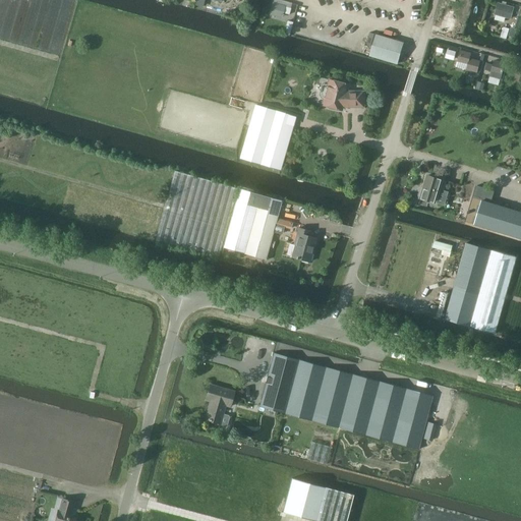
[(284,6),(273,3),(271,8),(274,9),(272,15),(281,17),(284,6)]
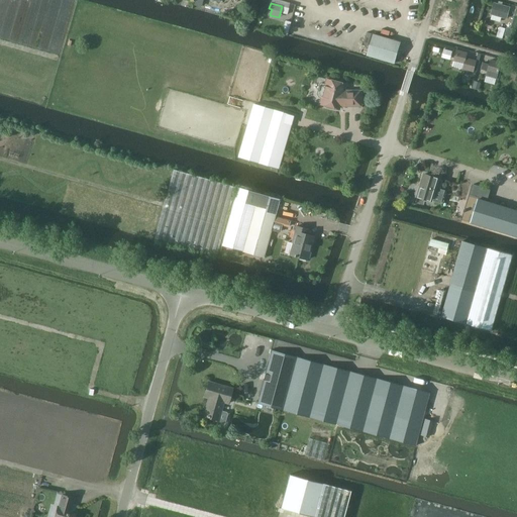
[(508,7),(506,6),(495,3),(492,14),(505,18),(508,7)]
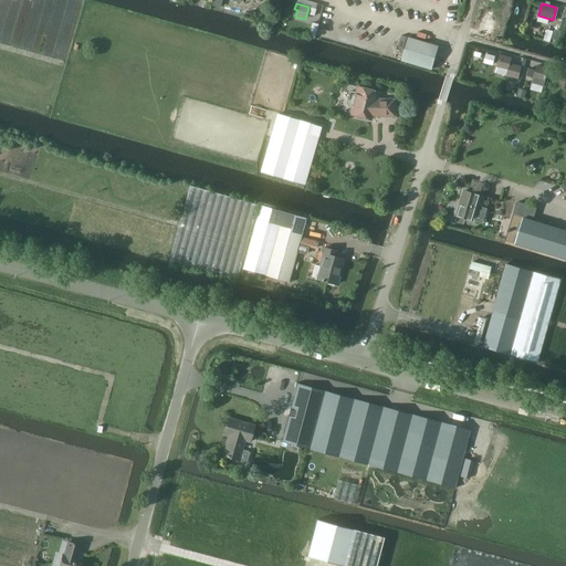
[(312,22),(308,35),(315,38),(318,24),(312,22)]
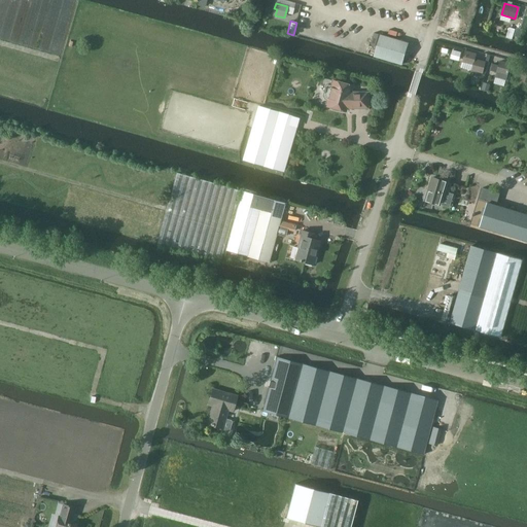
[(510,28),(506,38),(513,40),(515,29),(510,28)]
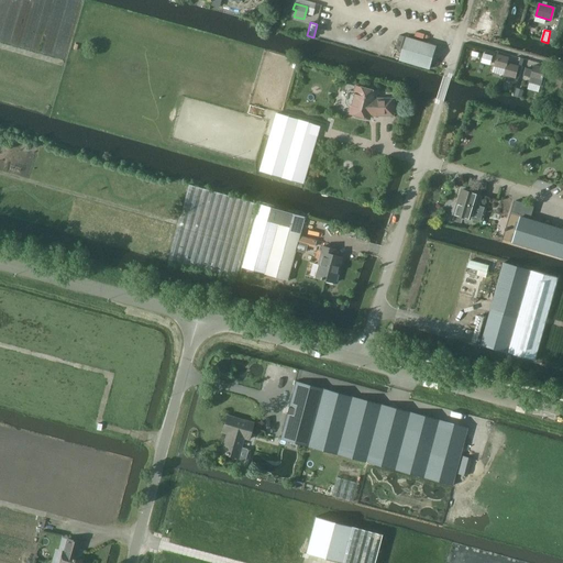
[(429,69),(437,46),(407,37),(400,61),(429,69)]
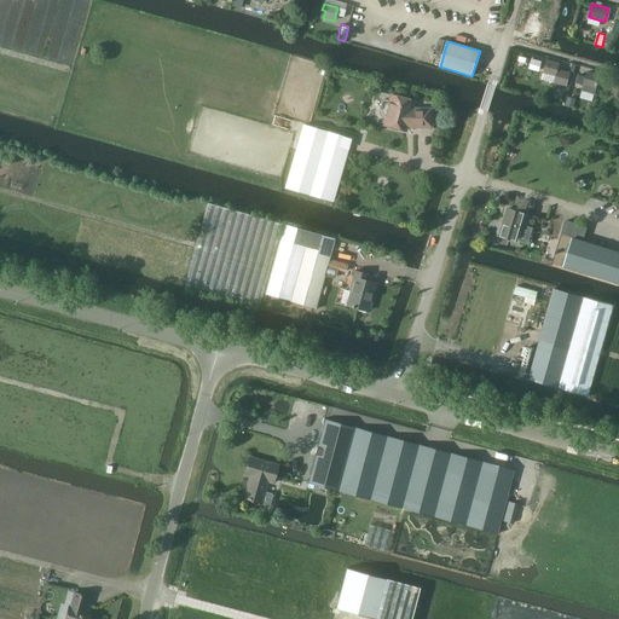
[(530,68),(541,70),(543,59),(532,57),(530,68)]
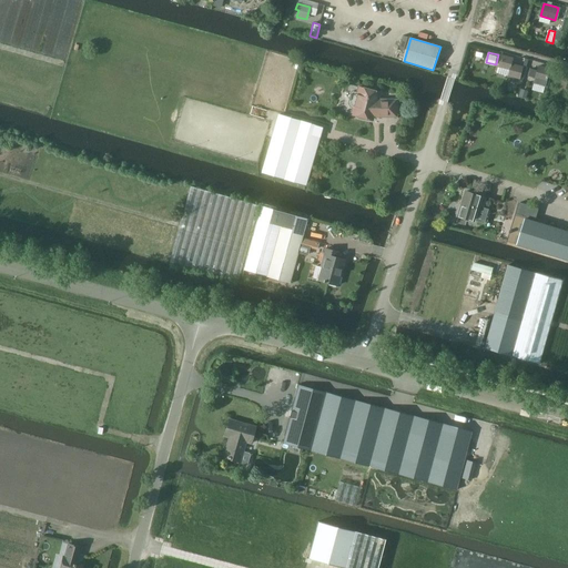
[(524,79),(526,71),(523,70),(524,67),(511,64),(514,59),(501,56),(499,67),(510,70),(509,75),(520,79),(520,78),(524,79)]
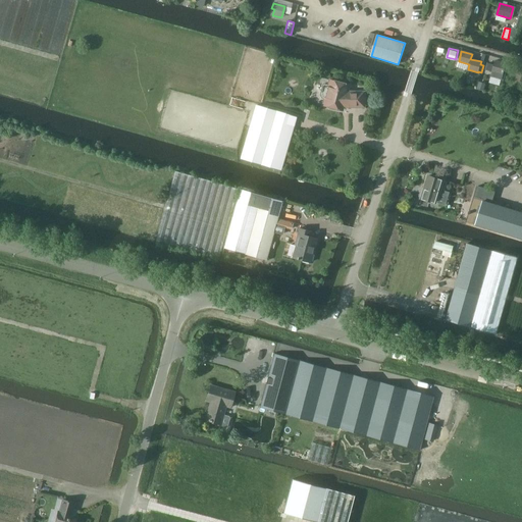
[(487,63),(485,70),(492,71),(489,83),(500,86),(503,74),(506,63),(496,61),(494,64),(487,63)]
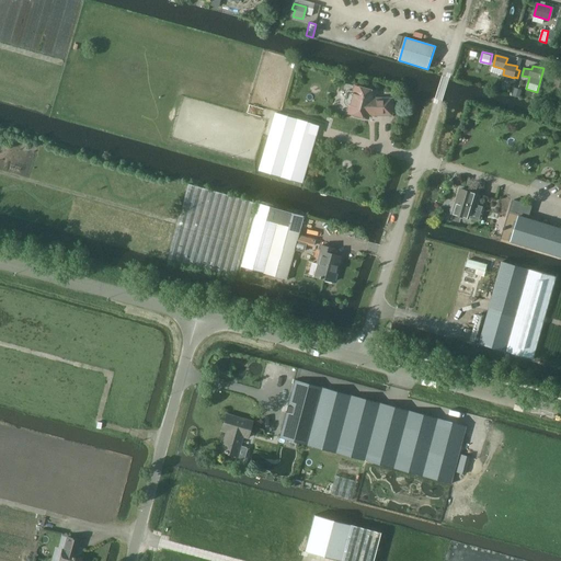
[(560,75),(553,73),(551,80),(556,81),(553,86),(560,88),(560,75)]
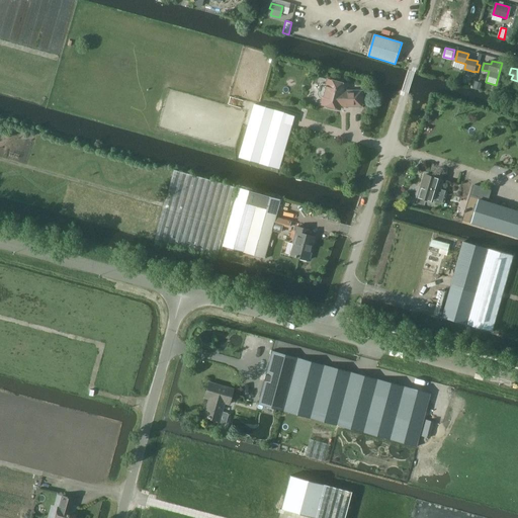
[(344,91),(345,84),(327,79),(326,84),(320,83),(318,94),(319,96),(322,97),(320,104),(325,105),(325,106),(327,107),(331,108),(334,108),(339,109),(340,104),(347,104),(347,105),(360,105),(360,91),(344,91)]
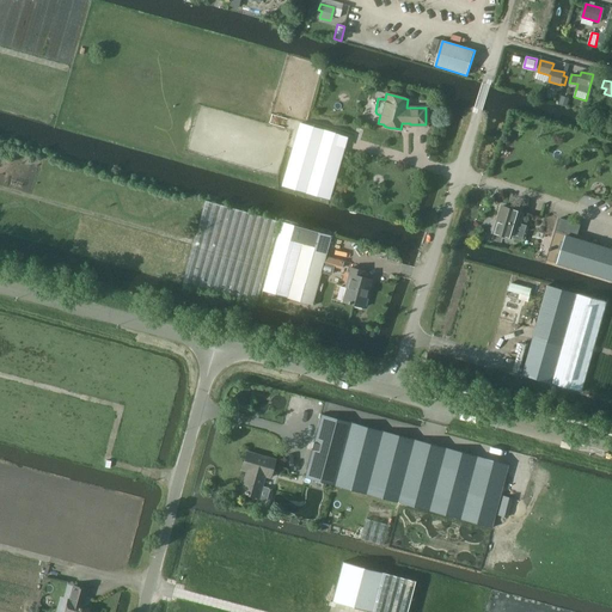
[(561,96),(558,104),(567,106),(569,98),(561,96)]
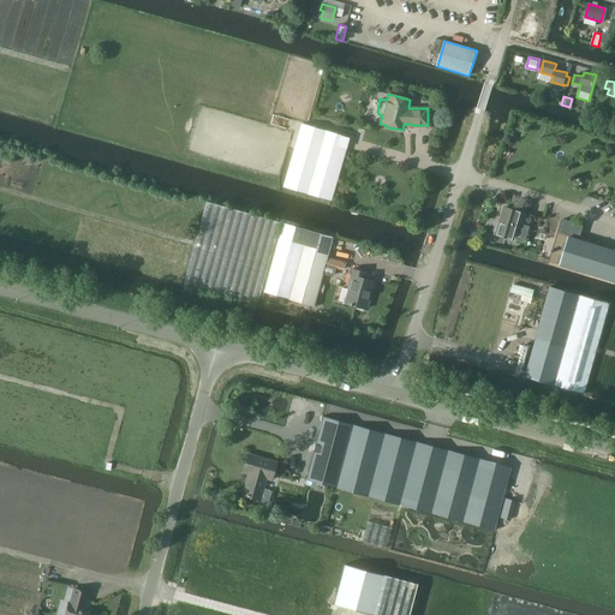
[(287,126),(287,127),(296,130),(298,119),(290,117),(290,120),(287,126)]
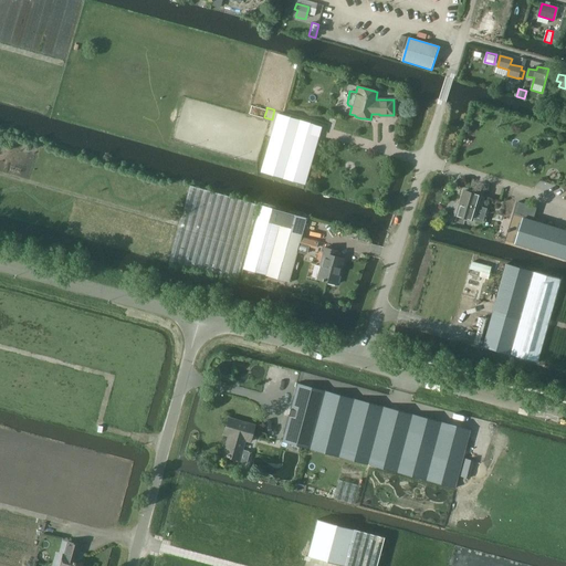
[(261,171),(303,184),(320,126),(278,114),(261,171)]
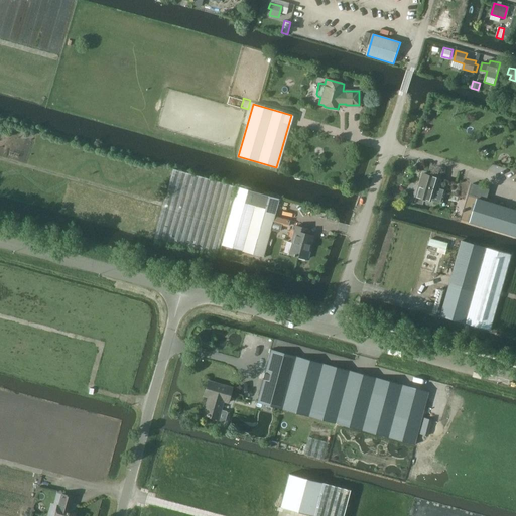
[(172,169),(154,237),(217,254),(235,187),(172,169)]
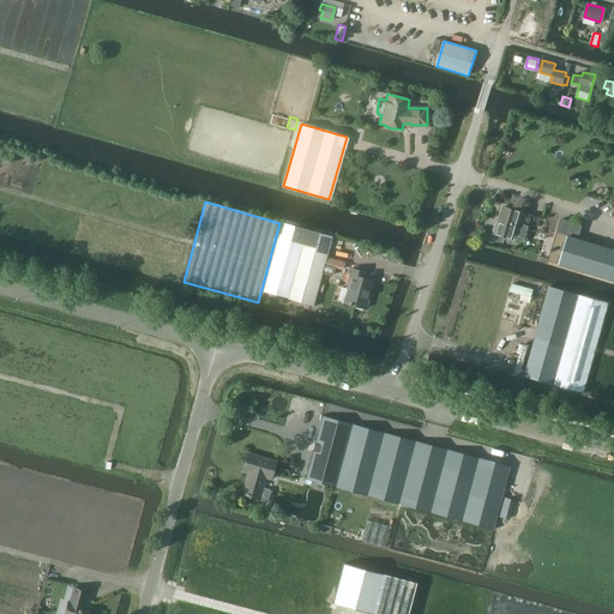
[(495,234),(512,239),(521,212),(504,208),(495,234)]
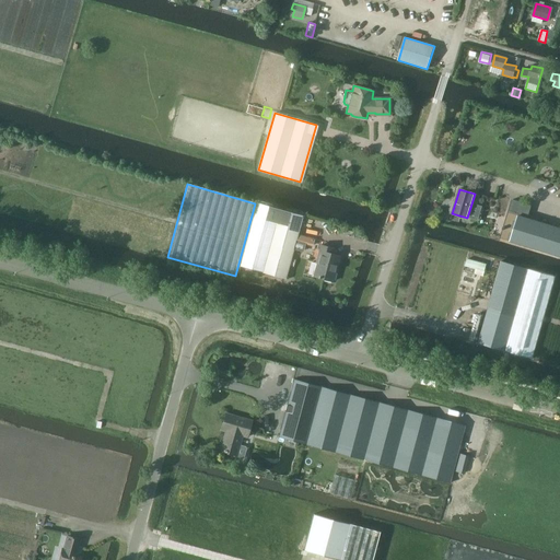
[(534,201),(522,198),(518,210),(529,213),(534,201)]
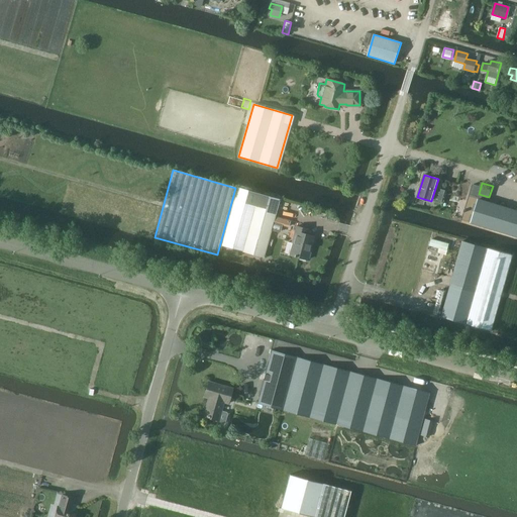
[(242,250),(257,195),(236,189),(221,245),(242,250)]
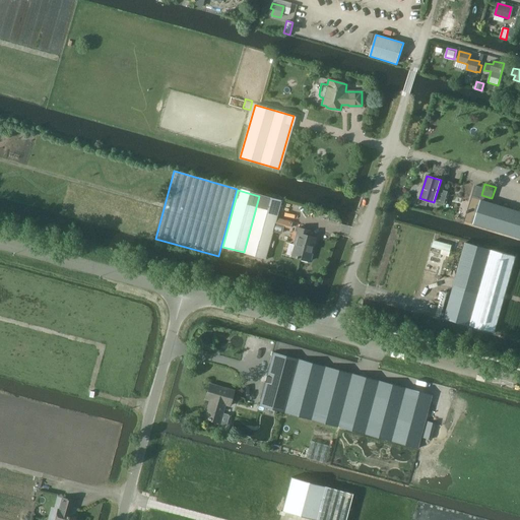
[(280,201),(259,196),(244,252),(265,258),(268,246),(270,241),(272,232),(275,223),(280,201)]
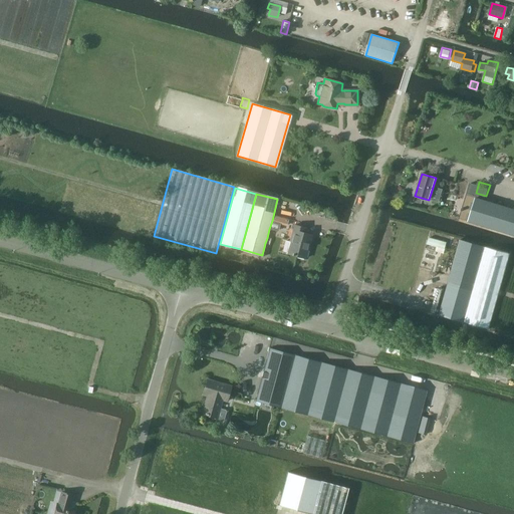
[(513,209),(476,198),(469,221),(513,235),(513,209)]
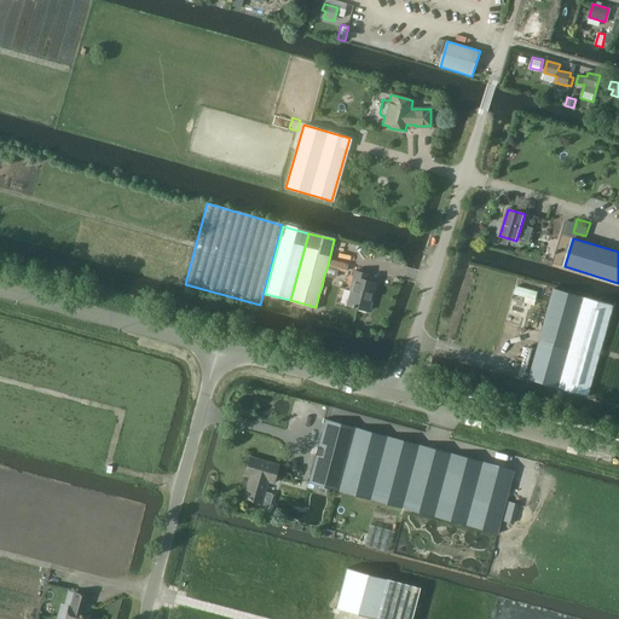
[(328,266),(324,276),(335,278),(337,268),(328,266)]
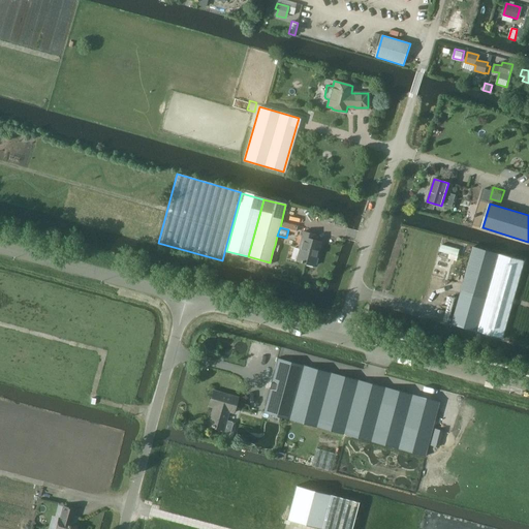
[(290,258),(298,260),(297,261),(313,266),(320,242),(313,240),(314,235),(303,231),(298,249),(293,247),(290,258)]
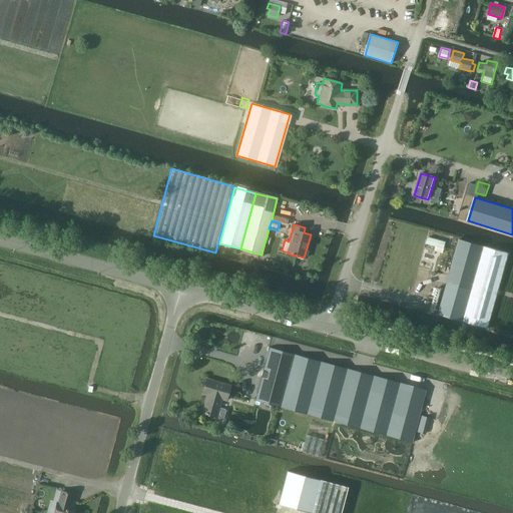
[(428,236),(426,243),(436,246),(444,248),(446,241),(428,236)]
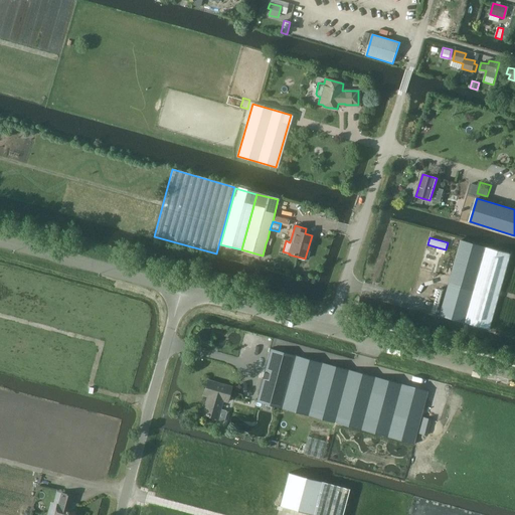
[(489,330),(511,254),(461,240),(440,316),(489,330)]
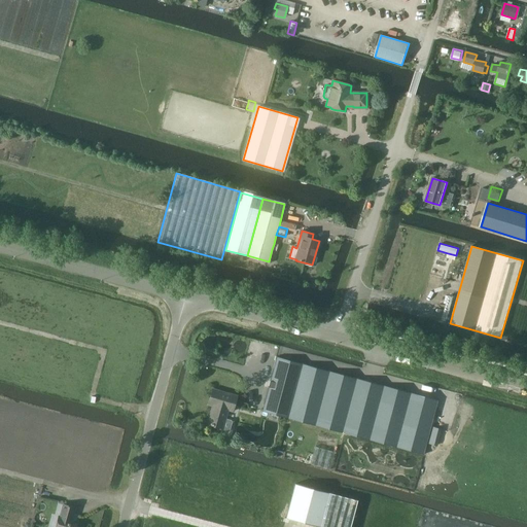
[(276,357),(261,412),(287,418),(315,425),(342,433),(369,440),(396,447),(423,455),(437,400),(411,392),(383,385),(356,378),(329,372),(303,363),(276,357)]
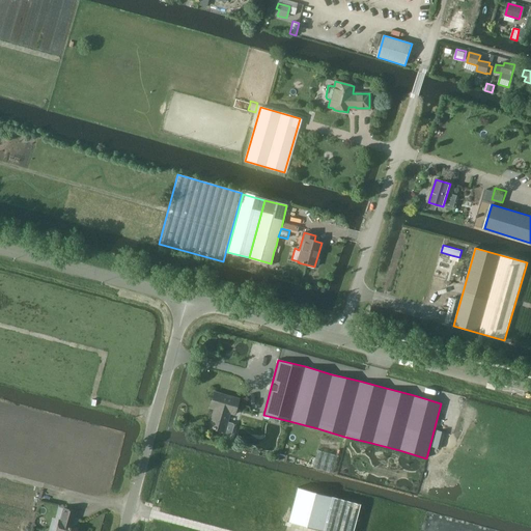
[(232,424),(227,422),(229,413),(234,415),(239,399),(214,392),(210,408),(214,409),(208,428),(229,434),(231,434),(233,425),(232,424)]
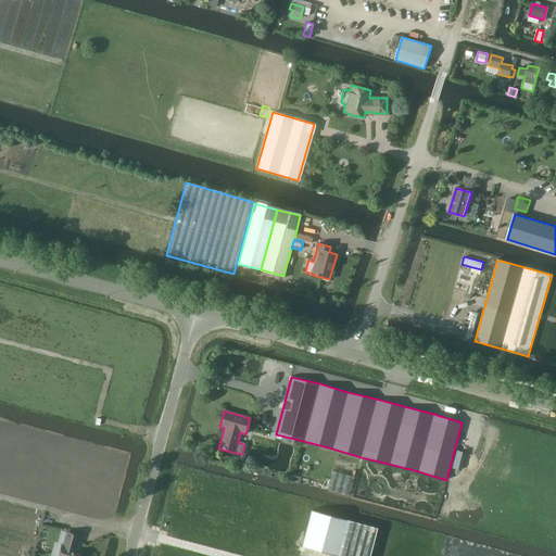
[(312,505),(302,541),(339,551),(337,555),(367,555),(377,522),(312,505)]
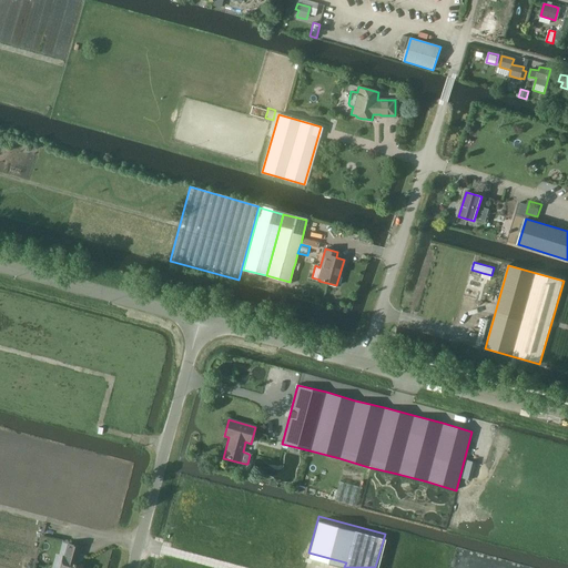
[(80,550),(67,546),(63,559),(61,559),(59,567),(80,567),(81,565),(75,563),(80,550)]
